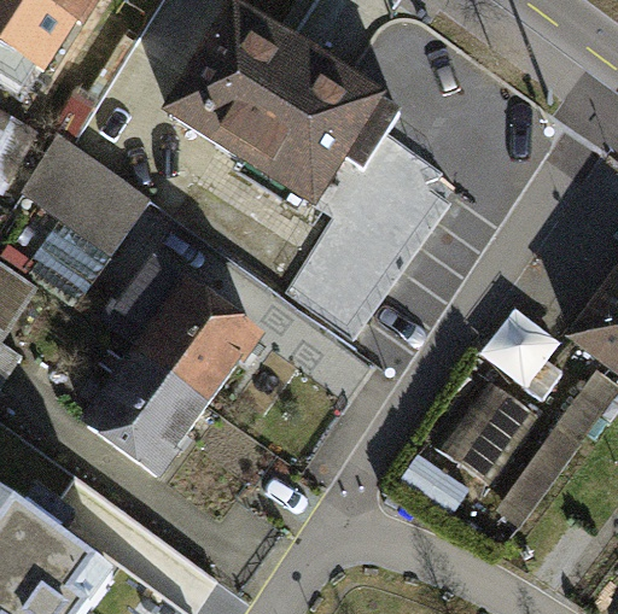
[(0,0),(0,72),(22,86),(34,65),(44,71),(77,16),(83,21),(95,0),(0,0)]
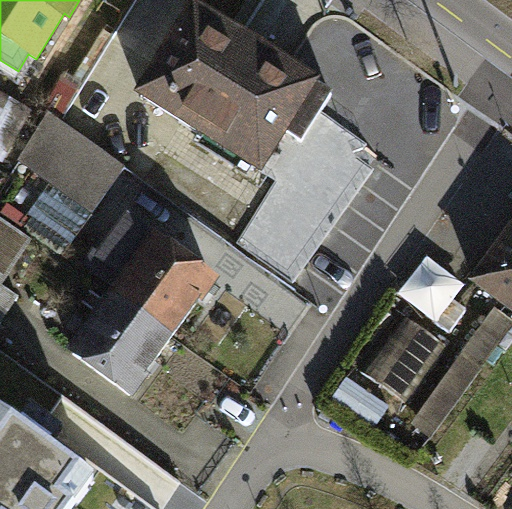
[(185,0),(130,88),(276,180),(235,241),(293,282),(374,168),(359,155),(368,141),(320,110),(329,91),(316,81),(322,72),(202,0),(185,0)]
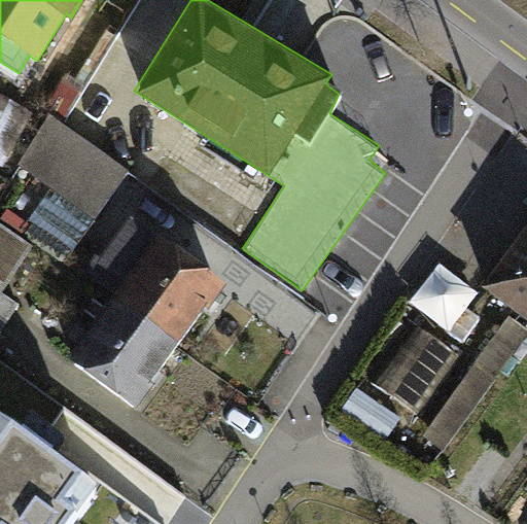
[(130,169),(48,115),(15,164),(97,218),(130,169)]
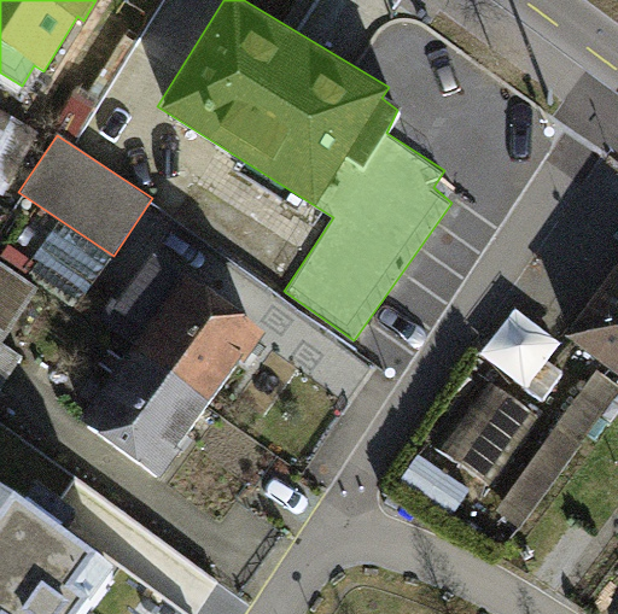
[(39,282),(0,257),(0,389),(24,350),(4,337),(39,282)]
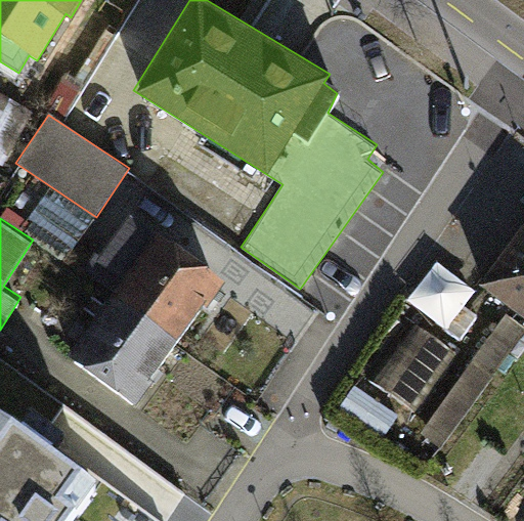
[(99,306),(62,358),(134,409),(156,378),(149,374),(218,279),(132,218),(99,265),(93,273),(113,288),(99,306)]
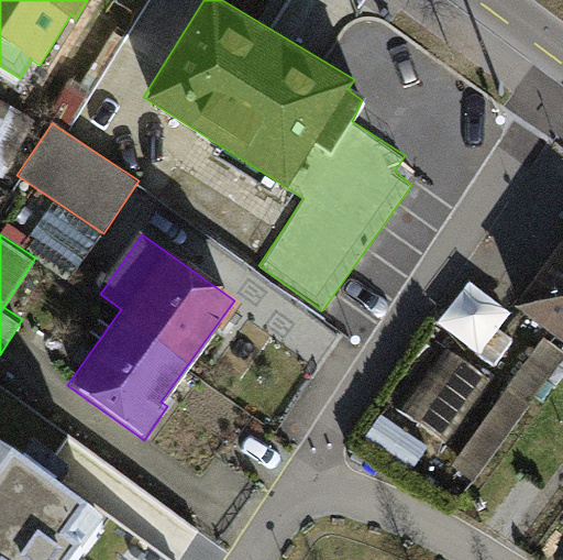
[(562,240),(550,257),(516,300),(562,337),(562,240)]
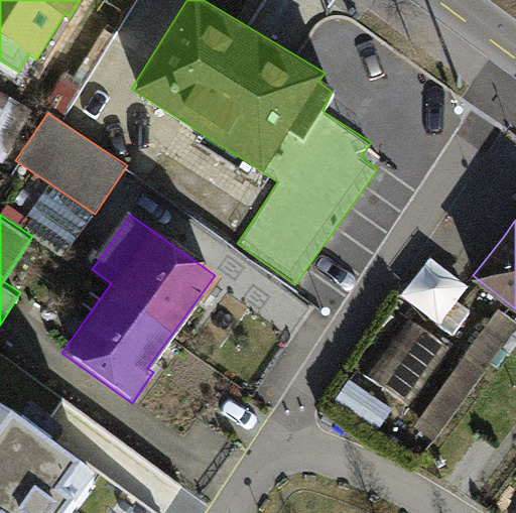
[(515,327),(515,323),(498,310),(414,425),(434,440),(515,327)]
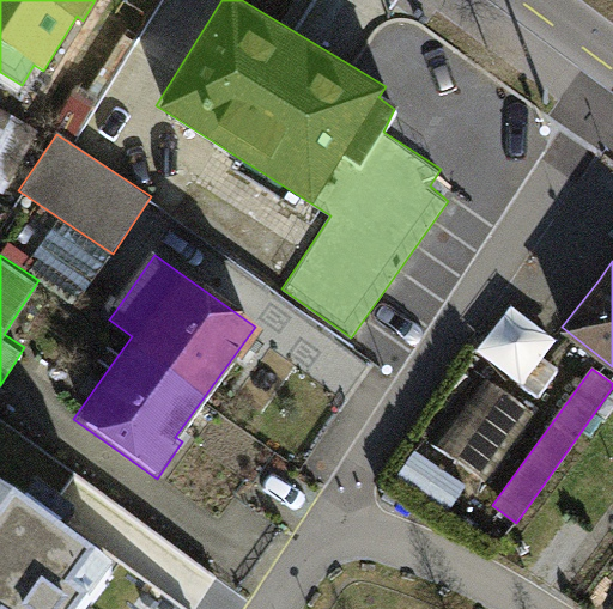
[(475,375),(431,440),(486,477),(530,412),(475,375)]
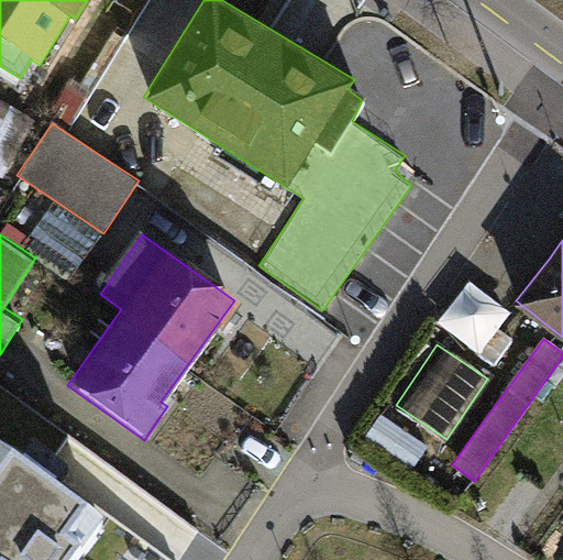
[(427,446),(382,416),(366,438),(411,468),(427,446)]
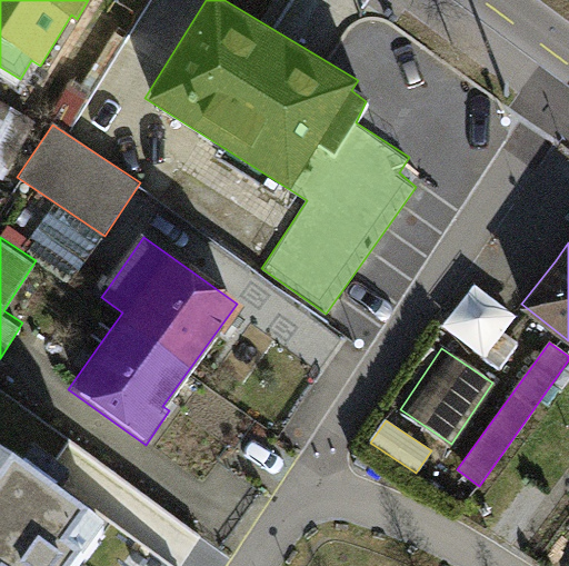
[(0,565),(67,565),(103,516),(0,443),(0,565)]
